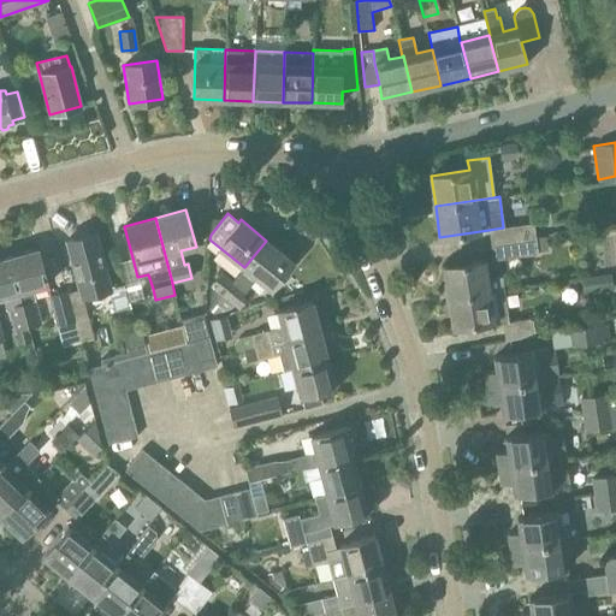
[(503,227),(489,230),(491,244),(521,240),(531,238),(535,237),(533,223),(503,227)]
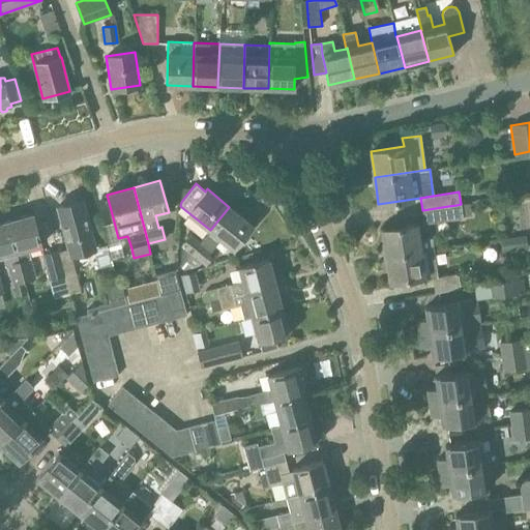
[(62,206),(58,207),(70,255),(93,249),(94,248),(90,231),(91,231),(92,229),(90,222),(88,221),(87,221),(82,201),(77,202),(77,200),(72,199),(64,201),(62,204),(62,206)]
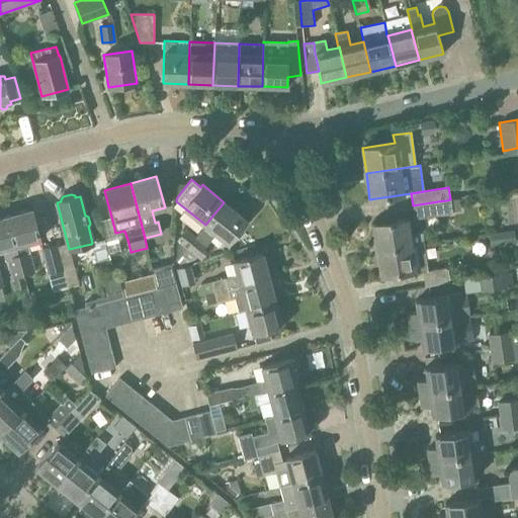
[(438,201),(413,205),(415,219),(452,212),(450,199),(446,200),(438,201)]
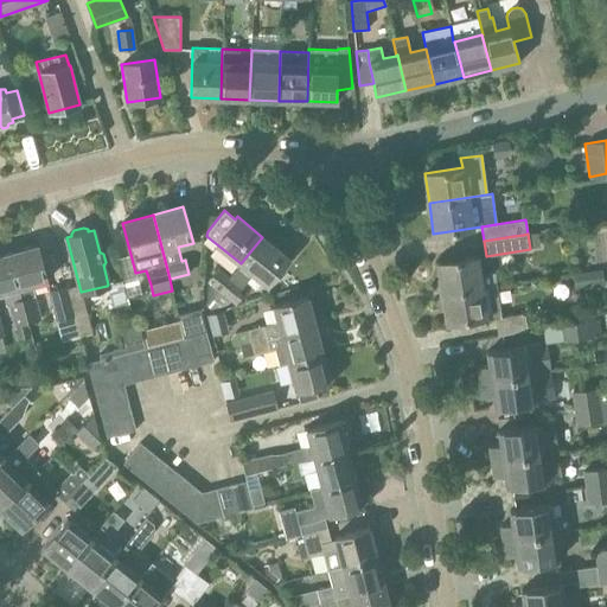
[(208,305),(208,306),(211,308),(228,304),(253,273),(267,285),(288,259),(262,237),(241,264),(241,263),(230,278),(212,299),(208,305)]
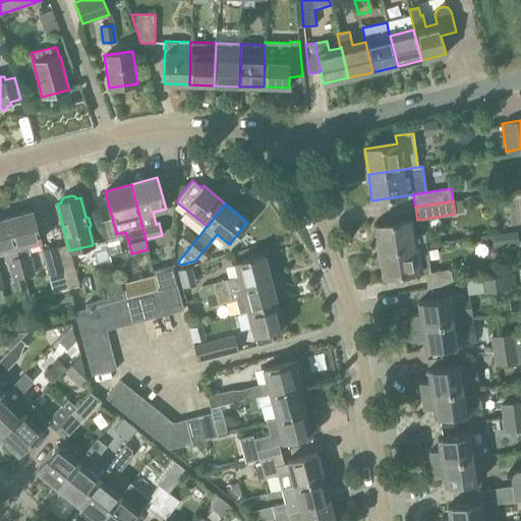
[(33,211),(7,217),(10,229),(12,235),(24,276),(35,274),(26,245),(41,241),(40,237),(43,236),(40,224),(36,225),(33,211)]
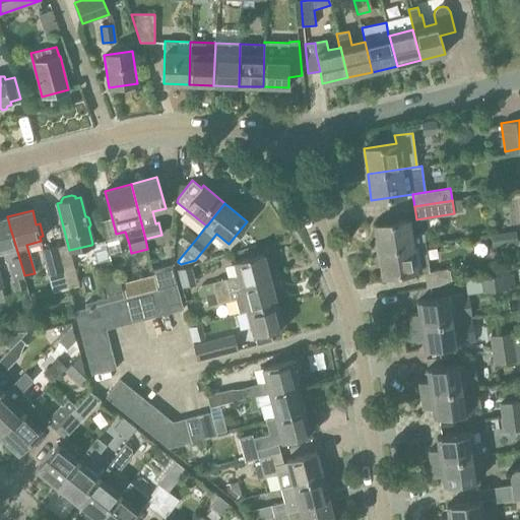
[(0,251),(6,250),(13,278),(24,275),(12,235),(10,229),(7,216),(0,218),(0,251)]
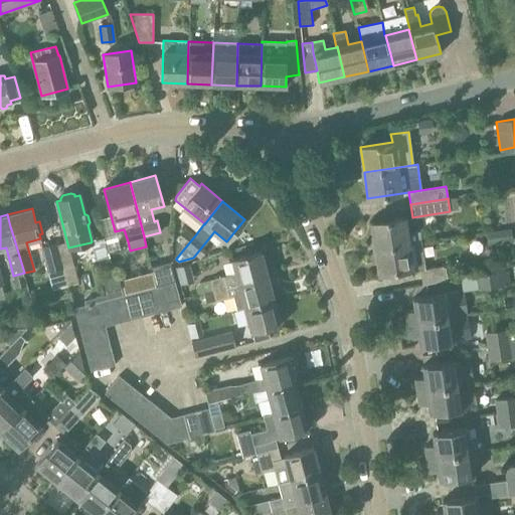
[(264,234),(277,223),(270,215),(256,226),(264,234)]
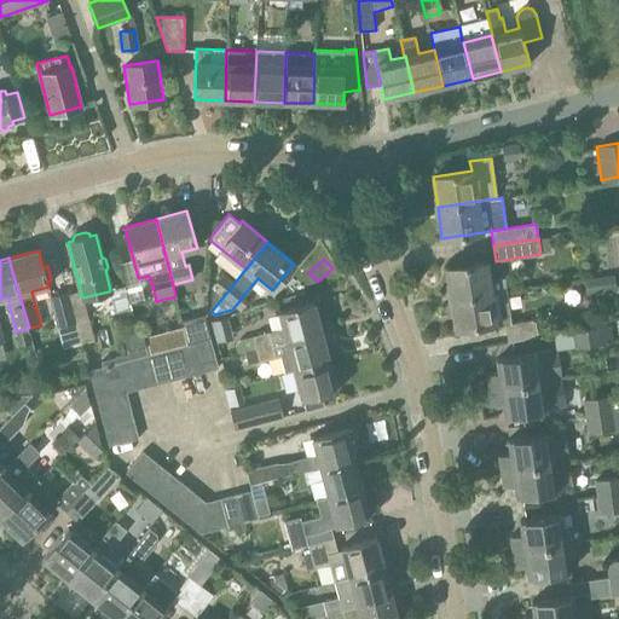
[(486,261),(446,267),(451,299),(505,290),(505,289),(503,278),(490,279),(486,261)]
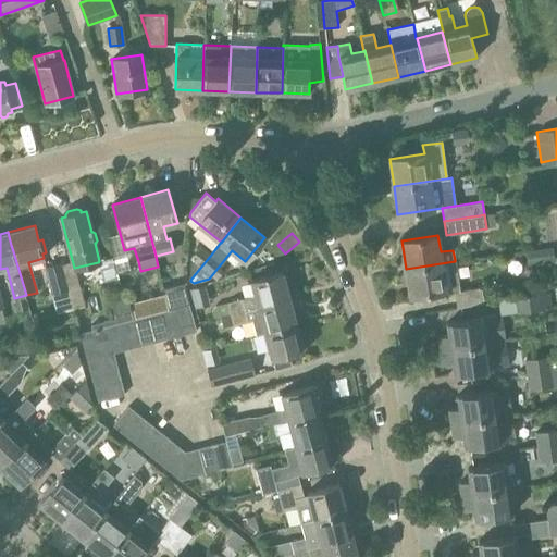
[(201,247),(190,260),(190,271),(195,274),(211,255),(201,247)]
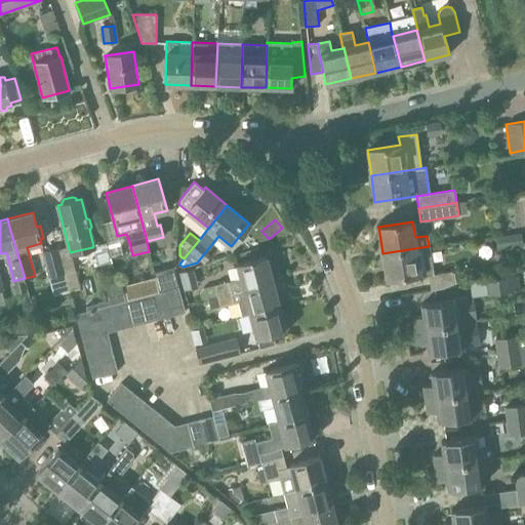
[(509,235),(511,248),(522,246),(520,233),(509,235)]
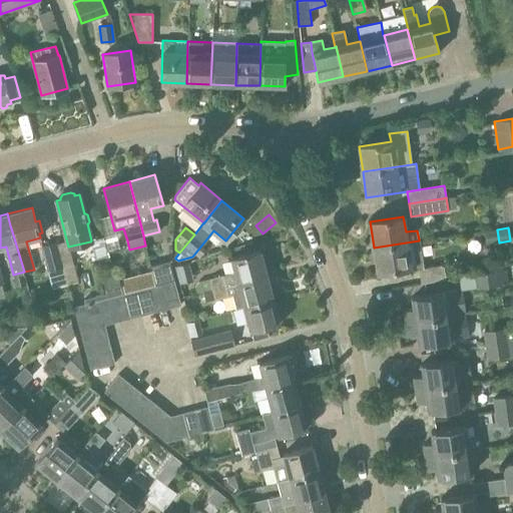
[(91,240),(90,241),(95,260),(108,257),(103,237),(92,240),(91,240)]
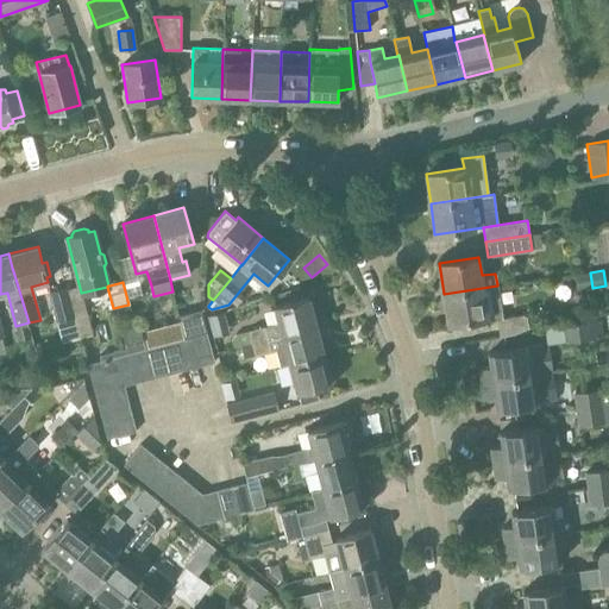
[(497,286),(444,294),(449,325),(496,318),(500,337),(528,331),(526,314),(503,319),(497,284),(497,286)]
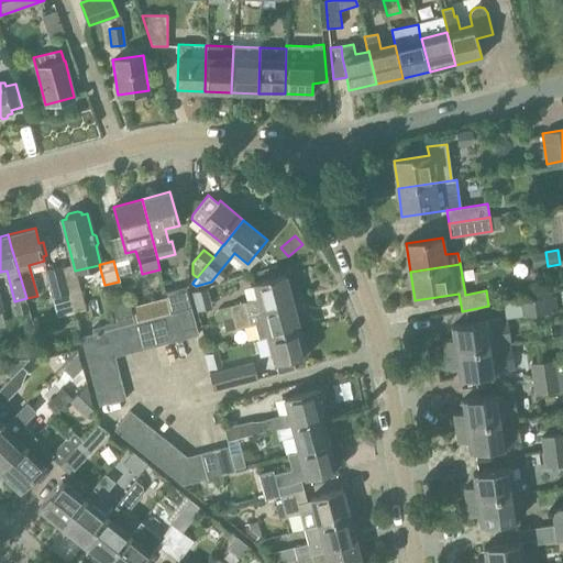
[(62,267),(46,272),(52,296),(68,291),(62,267)]
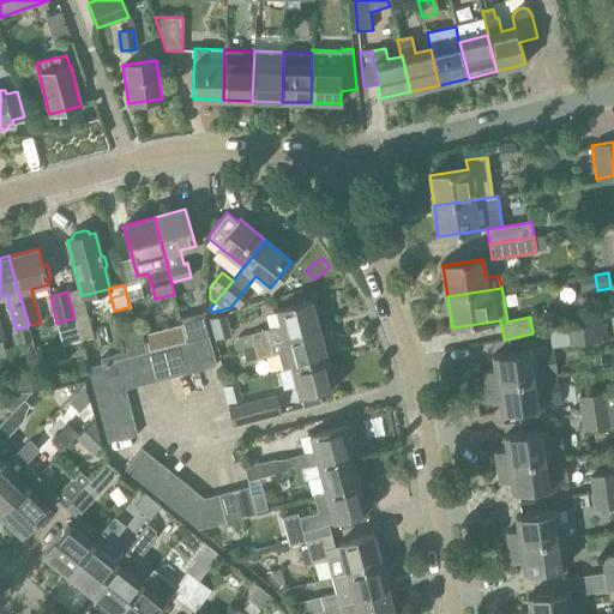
[(236,337),(233,343),(235,351),(242,349),(319,329),(311,299),(276,308),(281,325),(236,337)]
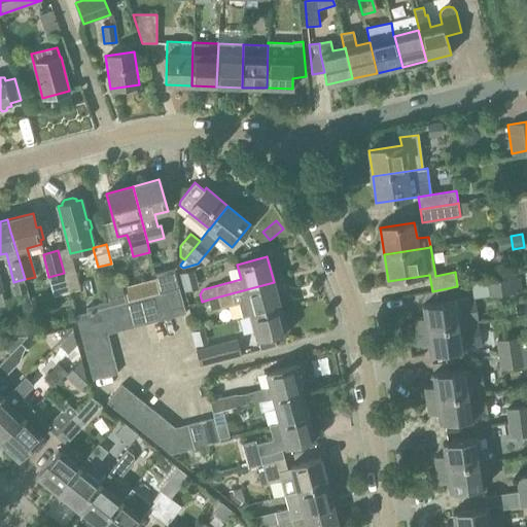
[(202,271),(181,277),(186,293),(206,287),(202,271)]
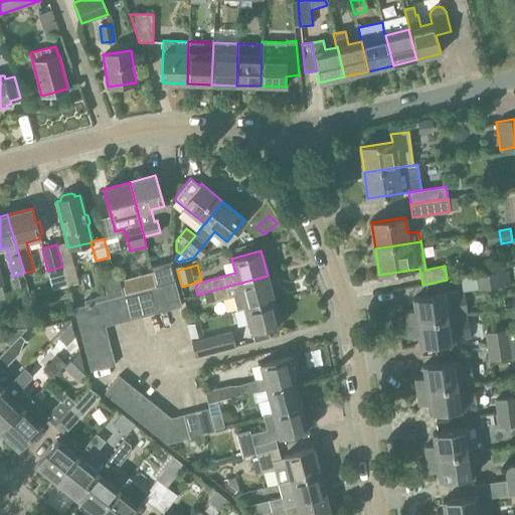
[(479,289),(510,285),(508,271),(477,275),(479,289)]
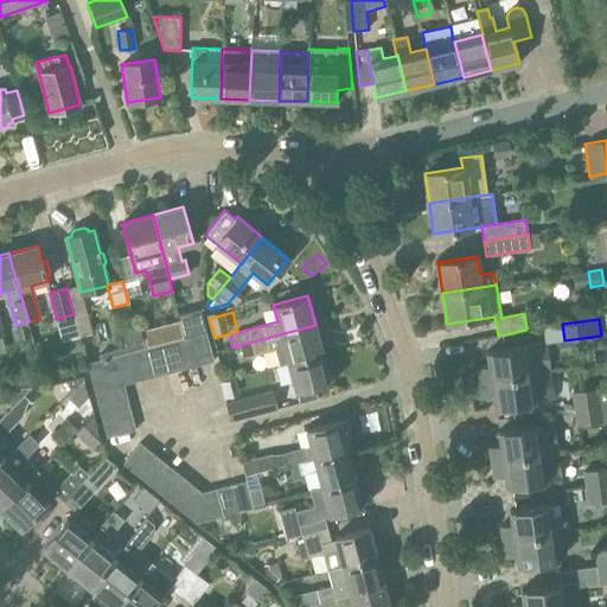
[(139,323),(121,327),(126,344),(142,339),(139,323)]
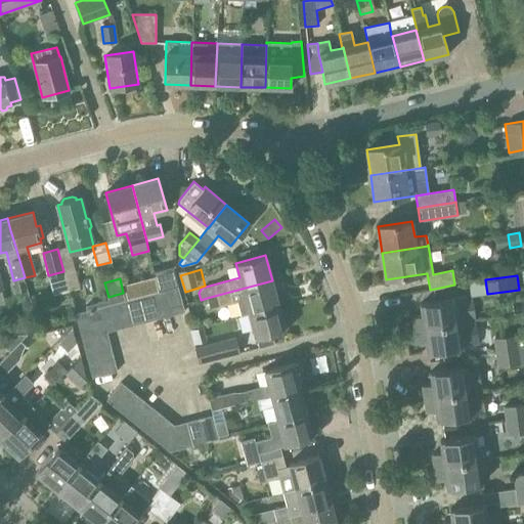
[(278,306),(272,280),(207,298),(210,307),(219,305),(220,306),(236,301),(241,315),(249,313),(278,306)]
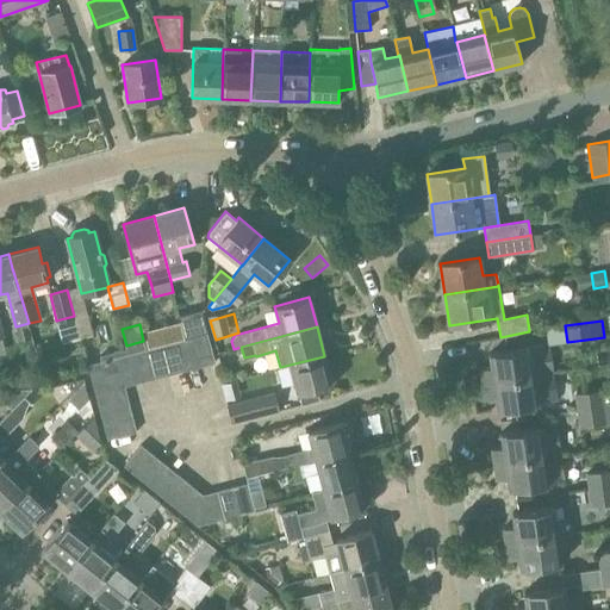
[(192,337),(200,367),(215,362),(207,332),(192,337)]
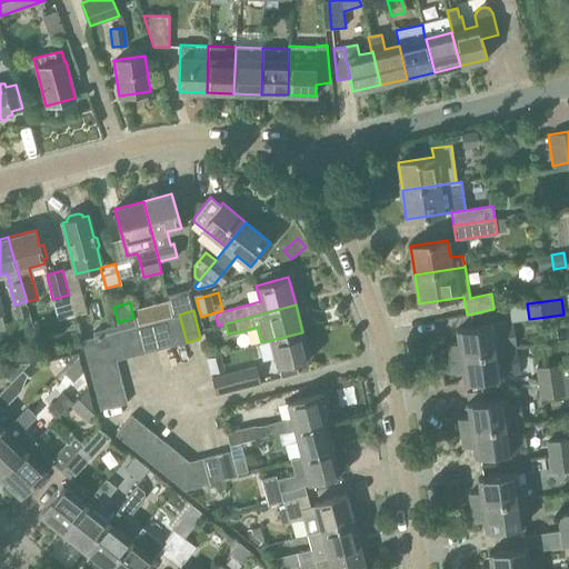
[(179,315),(165,318),(171,346),(187,341),(179,315)]
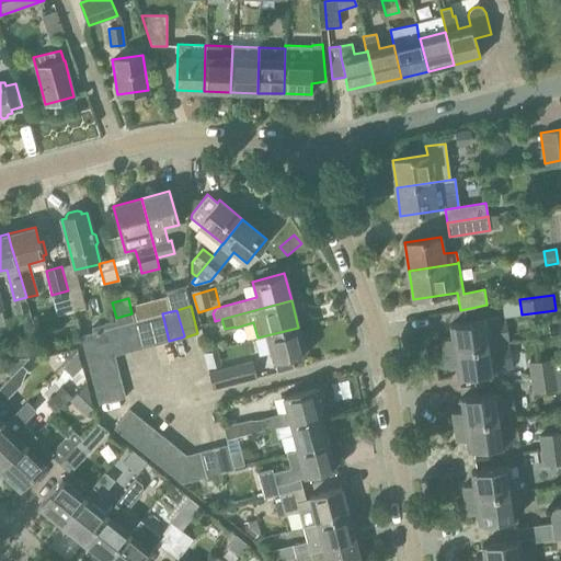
[(162,313),(148,318),(155,344),(169,341),(162,313)]
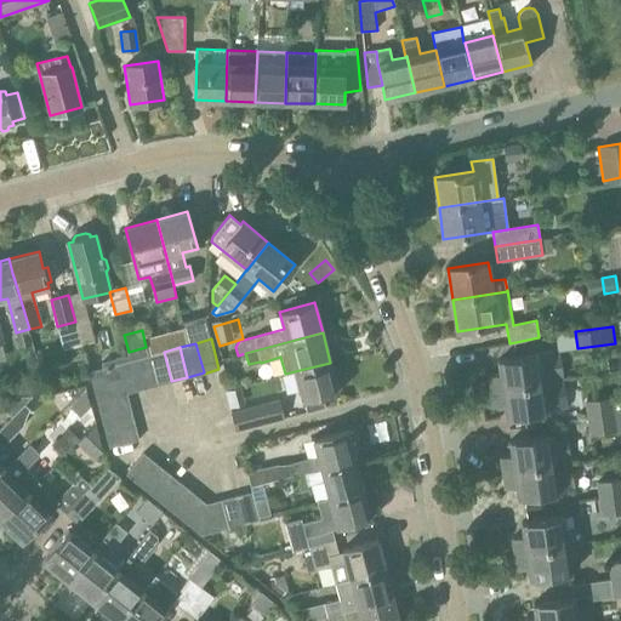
[(164,352),(149,355),(157,386),(171,381),(164,352)]
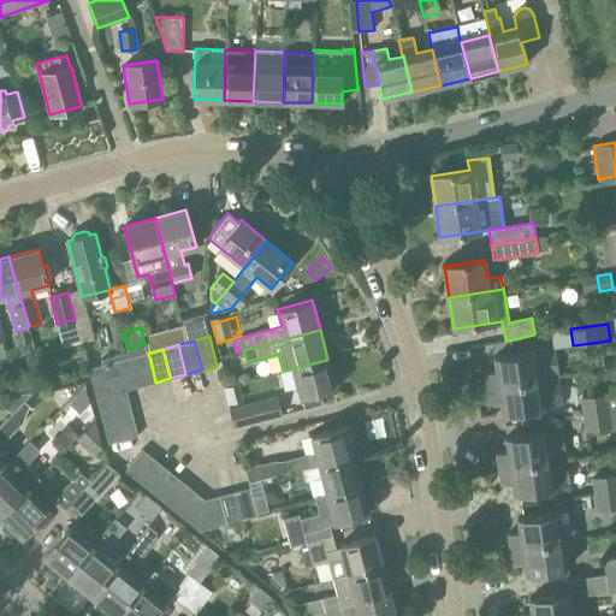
[(484,372),(486,388),(545,379),(554,378),(550,350),(493,357),(496,371),(484,372)]
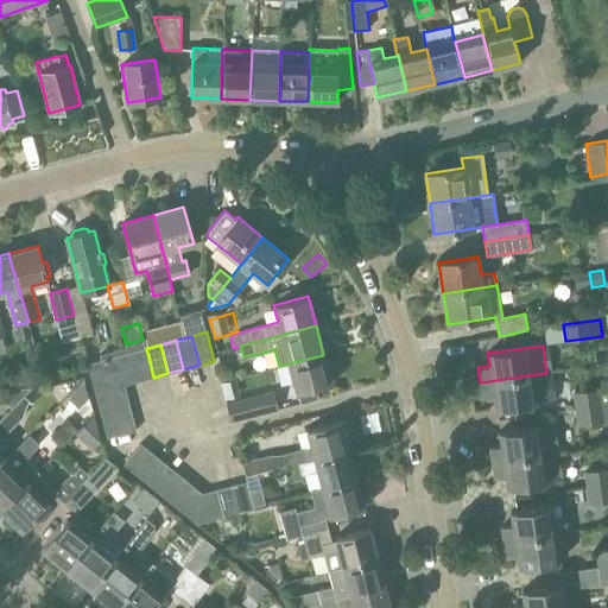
[(139,381),(153,378),(145,348),(132,352),(139,381)]
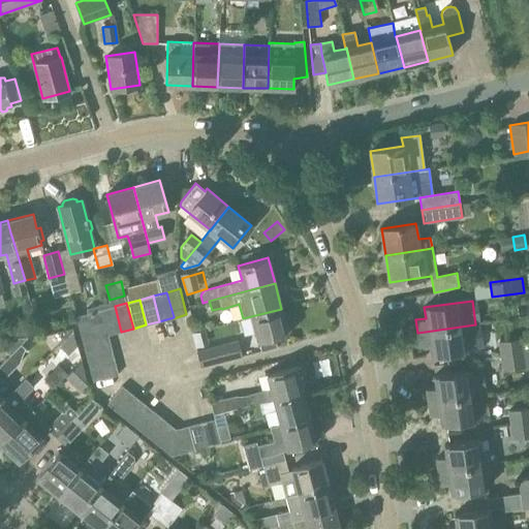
[(114,306),(101,310),(107,335),(121,332),(114,306)]
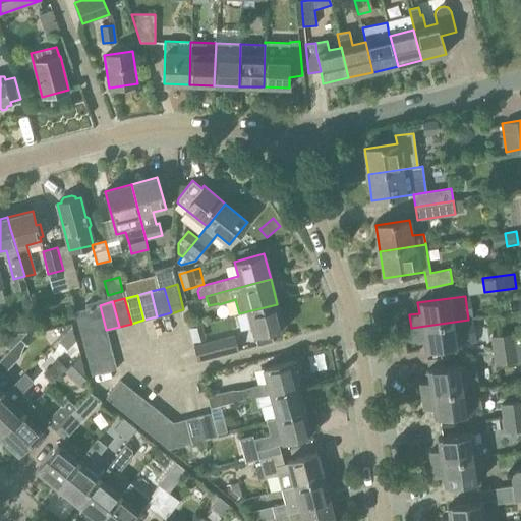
[(188,305),(190,315),(208,311),(206,302),(188,305)]
